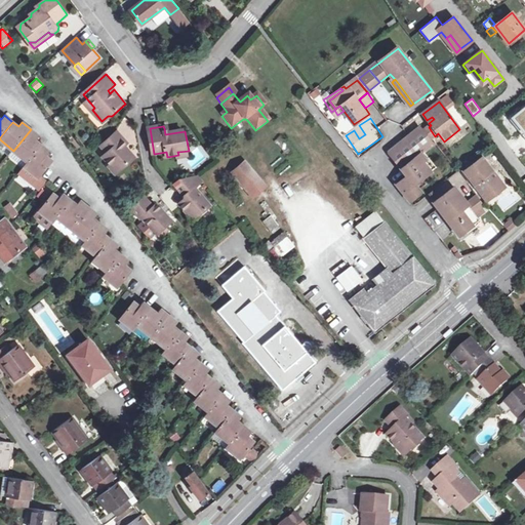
[(420,128),(389,153),(407,176),(397,186),(411,203),(422,194),(419,190),(415,185),(421,179),(431,172),(419,157),(426,152),(434,146),(430,139),(423,131),(420,128)]
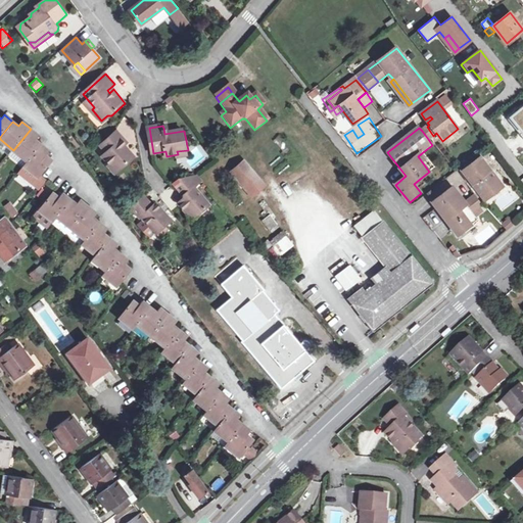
[(31,129),(13,150),(28,161),(41,144),(36,140),(39,135),(31,129)]
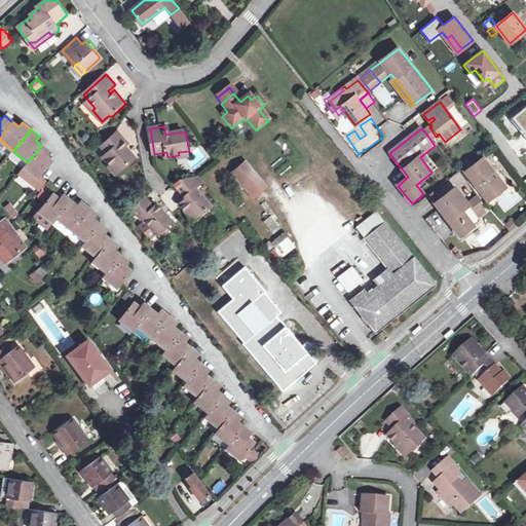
[(118,133),(103,147),(109,155),(105,158),(111,166),(114,163),(121,173),(137,159),(126,148),(122,143),(125,140),(118,133)]
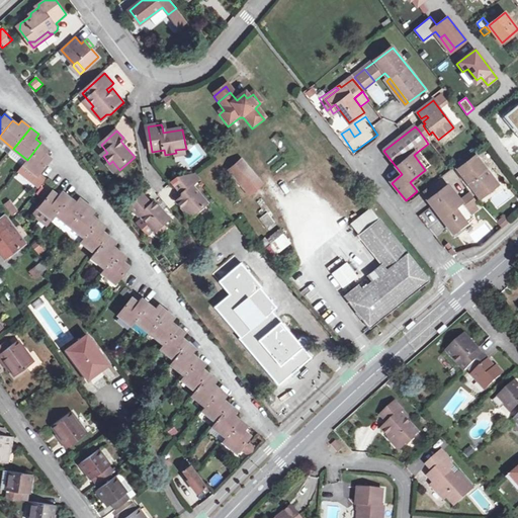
[(0,147),(9,155),(10,154),(13,149),(0,138),(0,147)]
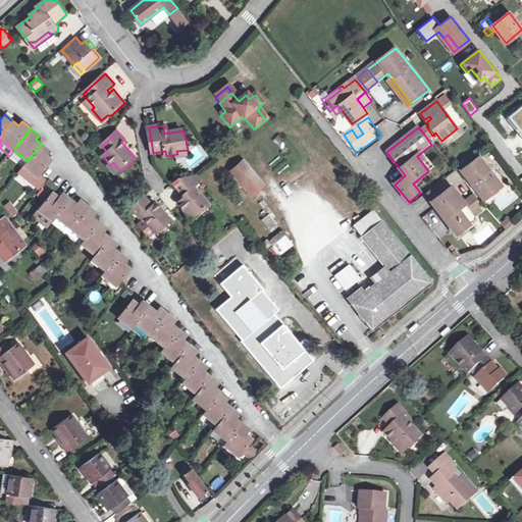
[(41,144),(28,161),(23,165),(17,173),(32,185),(52,159),(46,155),(49,151),(41,144)]
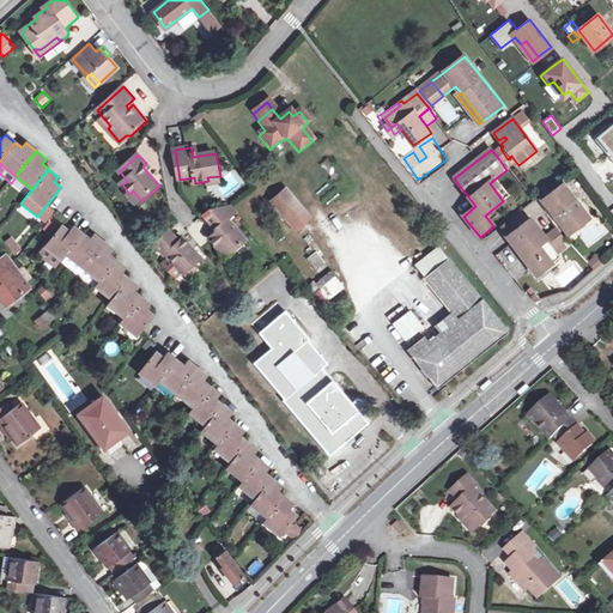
[(16,176),(12,182),(28,194),(32,189),(16,176)]
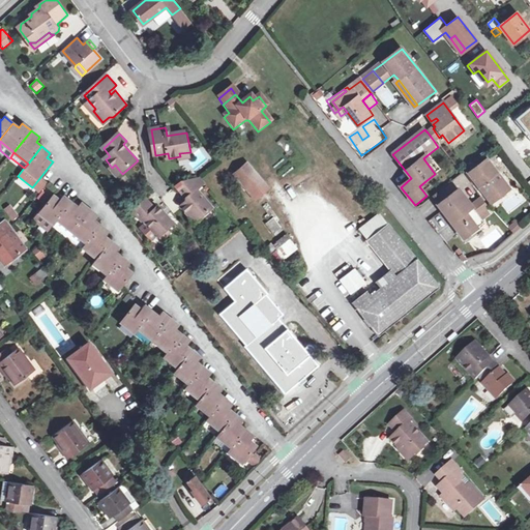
[(423,158),(435,174),(441,170),(430,153),(423,158)]
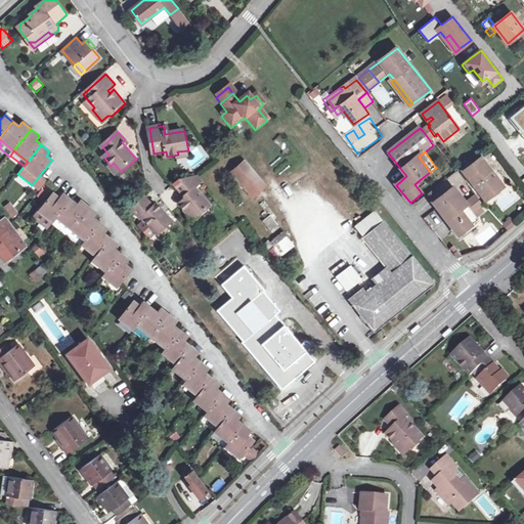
[(481,158),(464,171),(486,201),(500,189),(493,179),(496,177),(481,158)]
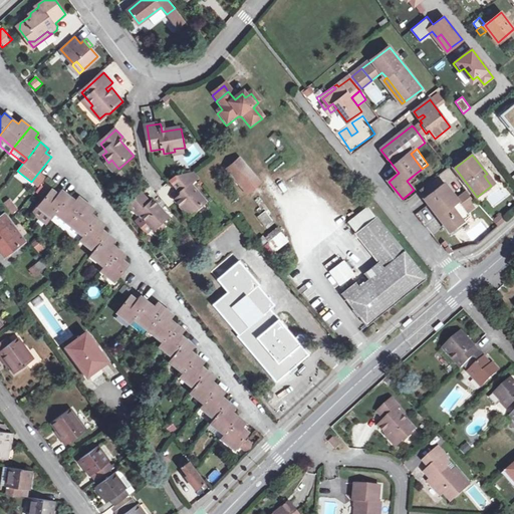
[(111,160),(108,163),(107,164),(114,172),(118,169),(111,160)]
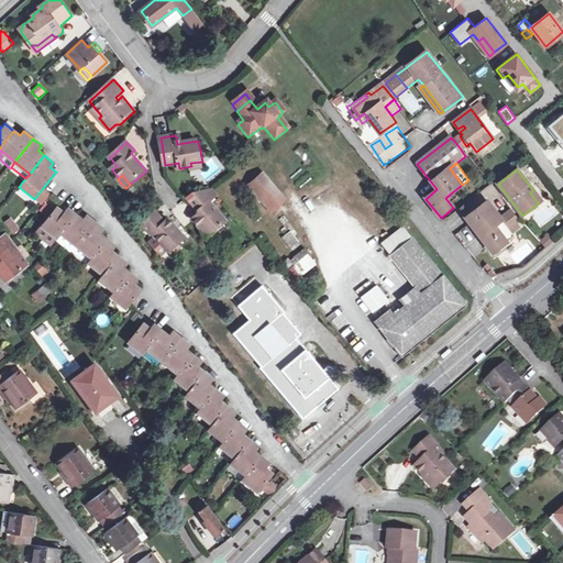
[(249,188),(272,214),(285,202),(262,177),(249,188)]
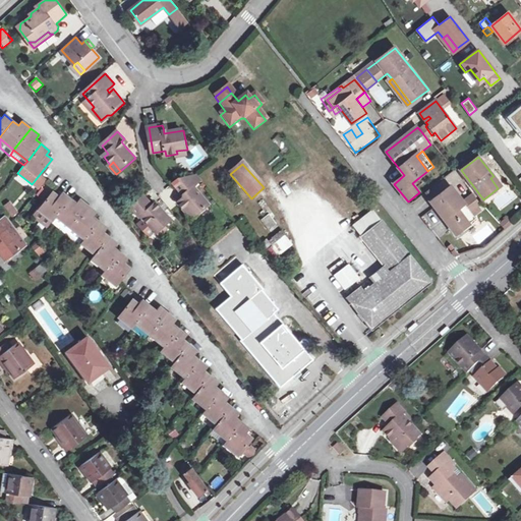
[(180,178),(175,183),(186,196),(186,200),(181,205),(186,211),(189,212),(196,219),(211,207),(195,188),(204,181),(198,174),(180,178)]
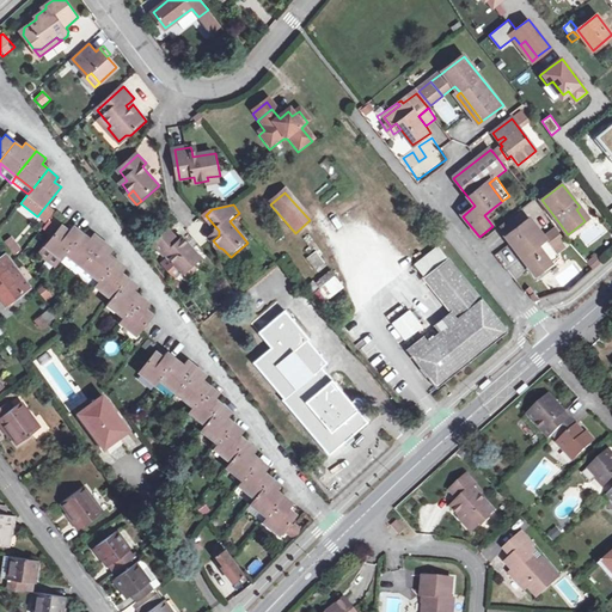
[(576,209),(585,221),(588,219),(580,207),(576,209)]
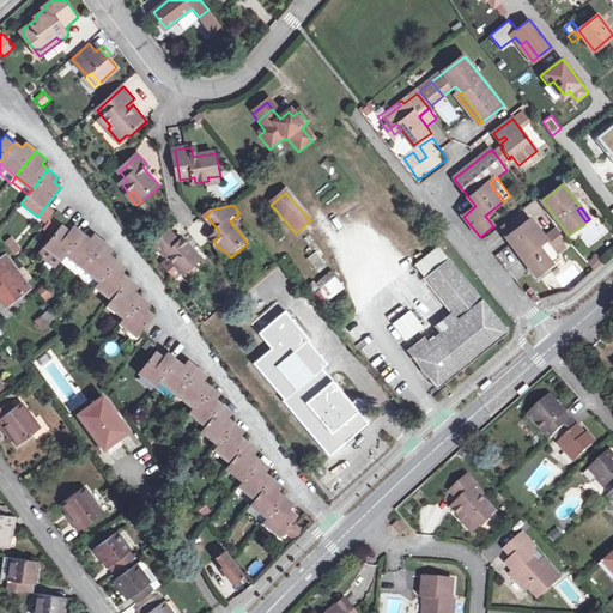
[(485,216),(490,222),(497,217),(492,210),(485,216)]
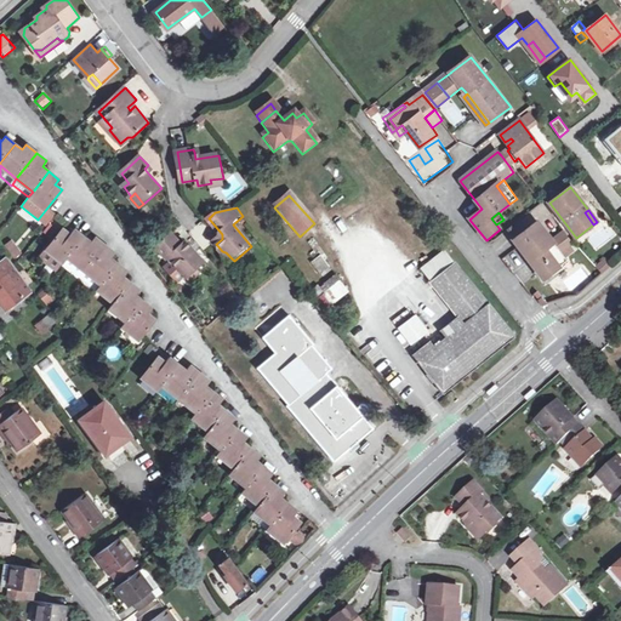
[(537,222),(514,240),(545,280),(568,262),(564,257),(560,252),(552,241),(537,222)]
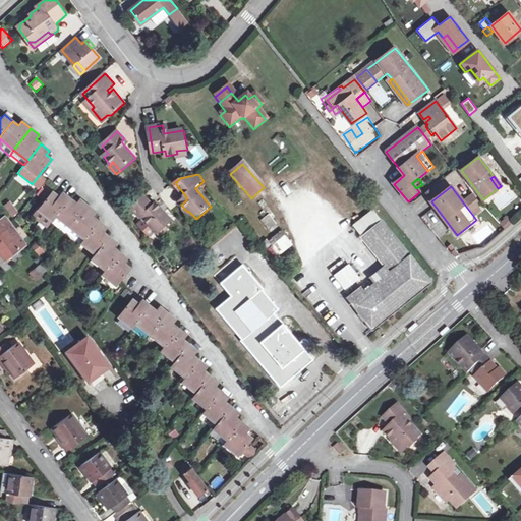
[(53,191),(34,216),(49,227),(53,221),(71,198),(62,191),(58,196),(53,191)]
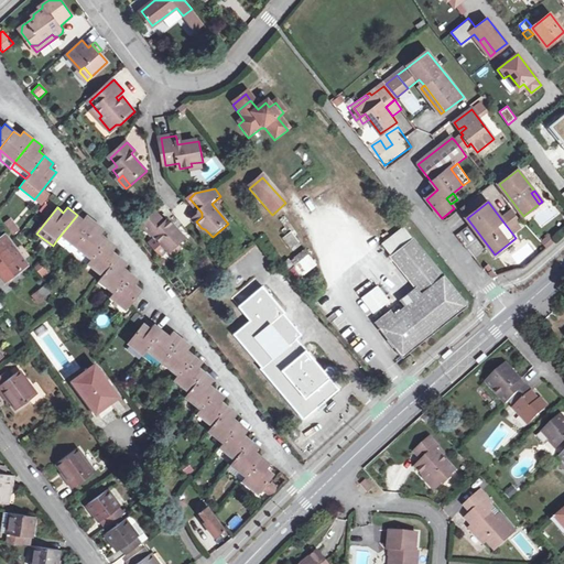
[(501,219),(509,229),(517,224),(520,221),(512,212),(501,219)]
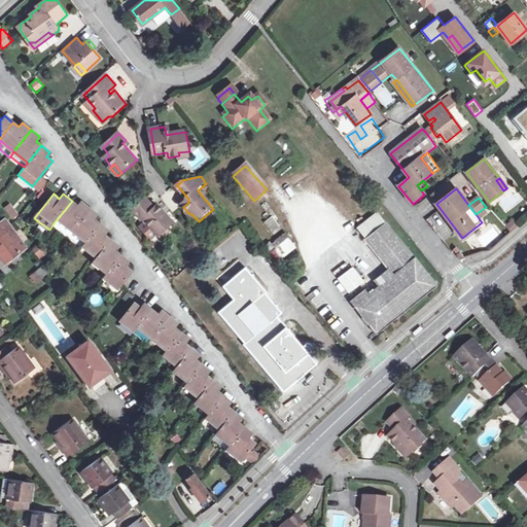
[(146,200),(134,210),(143,220),(145,219),(161,237),(169,230),(175,224),(164,211),(162,213),(156,208),(155,210),(146,200)]
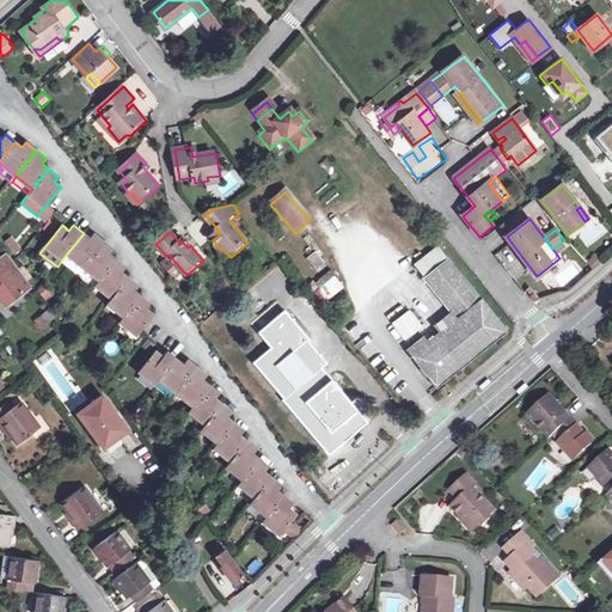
[(84,233),(62,259),(79,273),(104,242),(93,233),(90,238),(84,233)]
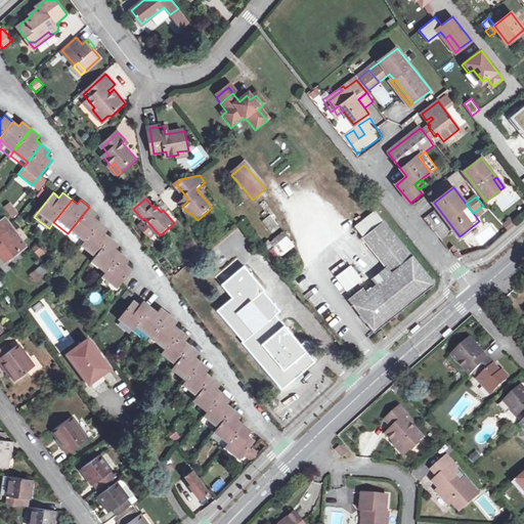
[(9,219),(17,215),(11,202),(3,206),(9,219)]
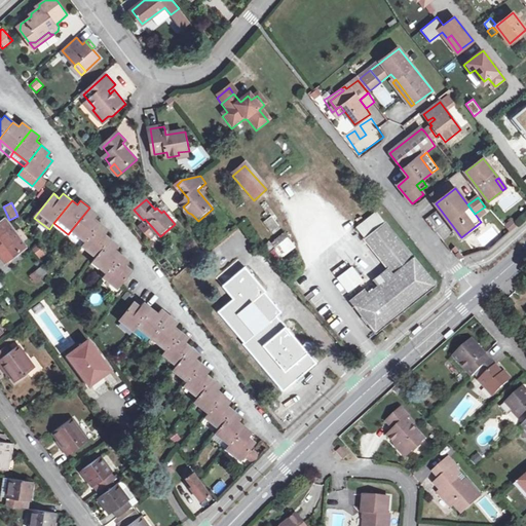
[(89,208),(68,234),(82,246),(100,223),(95,219),(98,215),(89,208)]
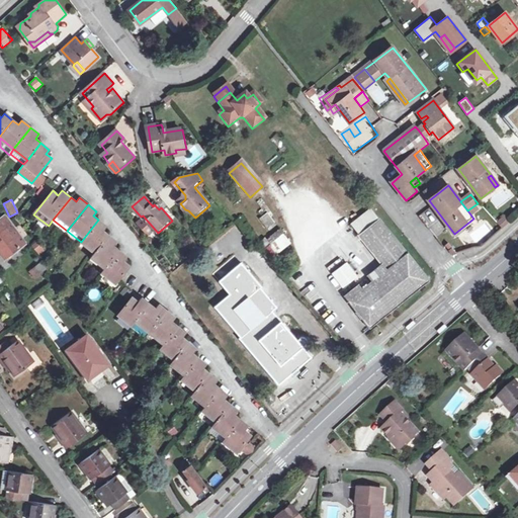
[(467,210),(470,214),(478,209),(475,205),(467,210)]
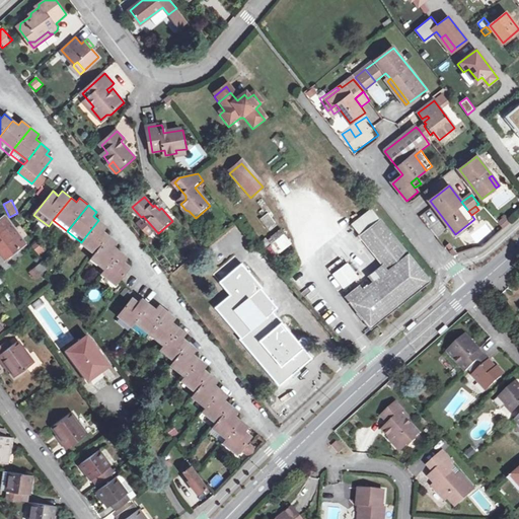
[(189,211),(186,210),(194,219),(196,218),(189,211)]
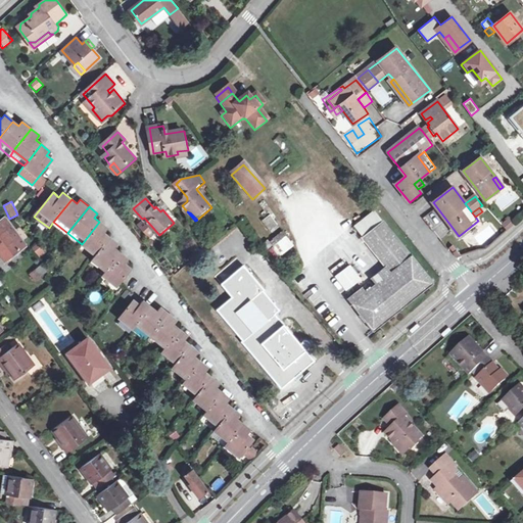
[(270,215),(262,221),(271,234),(279,227),(270,215)]
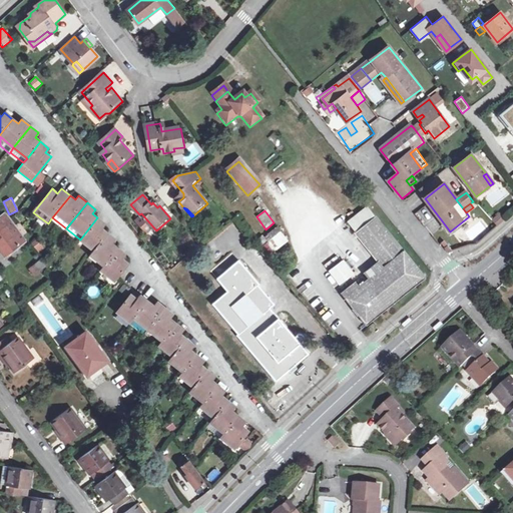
[(26,239),(7,212),(0,217),(0,248),(5,255),(26,239)]
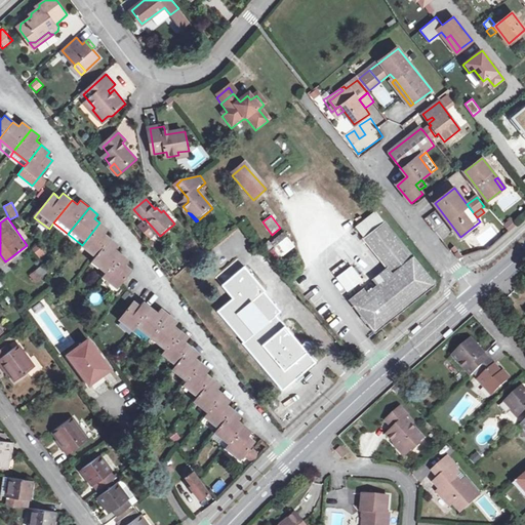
[(509,218),(501,225),(508,233),(515,226),(509,218)]
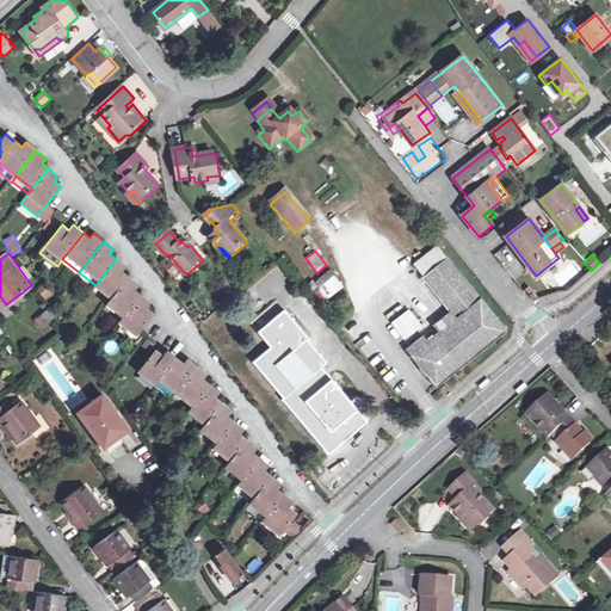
[(506,331),(448,258),(424,277),(451,310),(457,318),(439,332),(429,340),(411,355),(437,387),(506,331)]
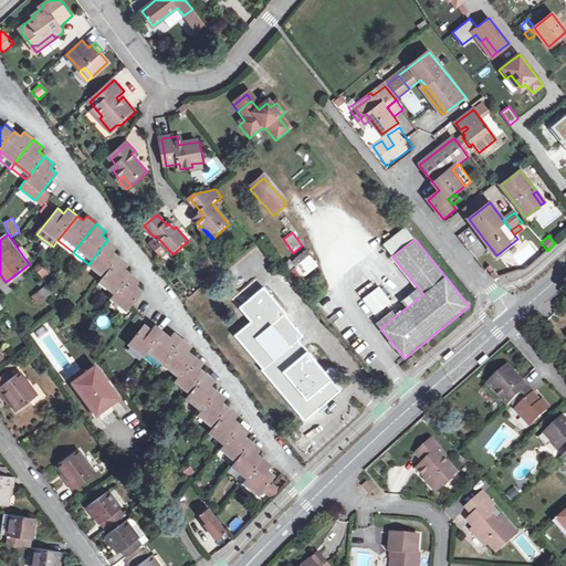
[(107,240),(88,264),(103,276),(118,258),(113,252),(116,248),(107,240)]
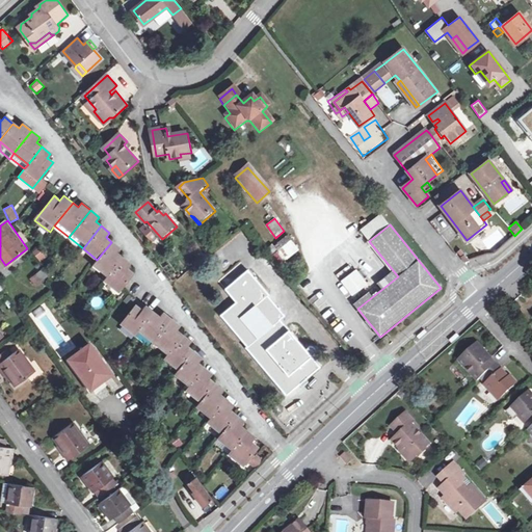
[(170,232),(162,239),(165,242),(173,235),(170,232)]
